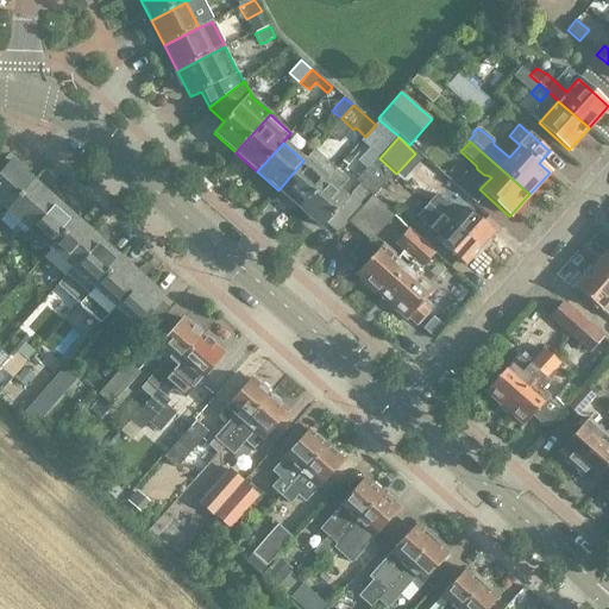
[(303,161),(278,190),(300,209),(336,170),(313,150),(303,161)]
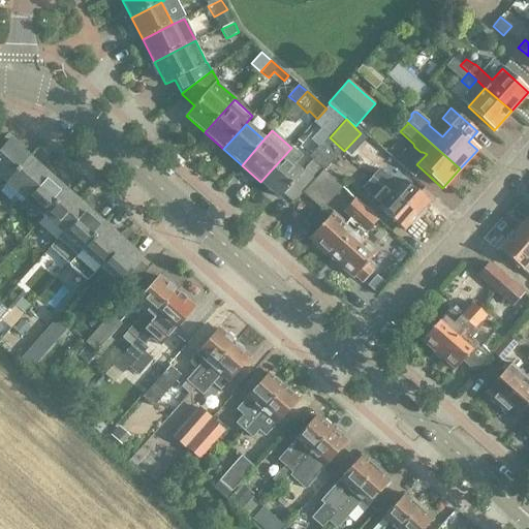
[(324,170),(342,151),(328,137),(310,157),(324,170)]
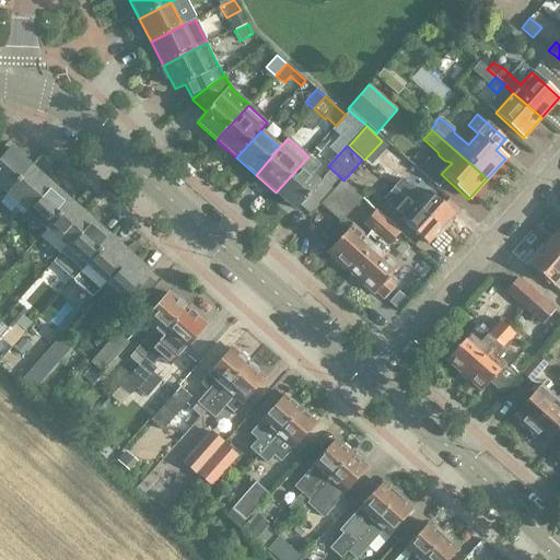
[(31,166),(10,149),(0,159),(0,188),(7,194),(31,166)]
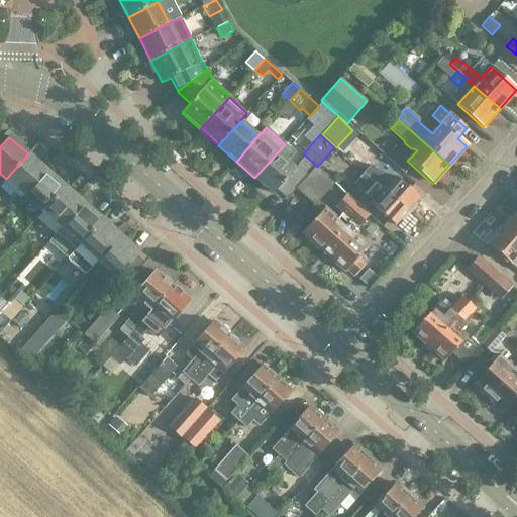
[(285,144),(254,178),(273,195),(277,190),(287,200),(297,187),(308,176),(307,175),(314,167),(305,158),(297,166),(298,166),(295,170),(287,163),(295,153),(285,144)]
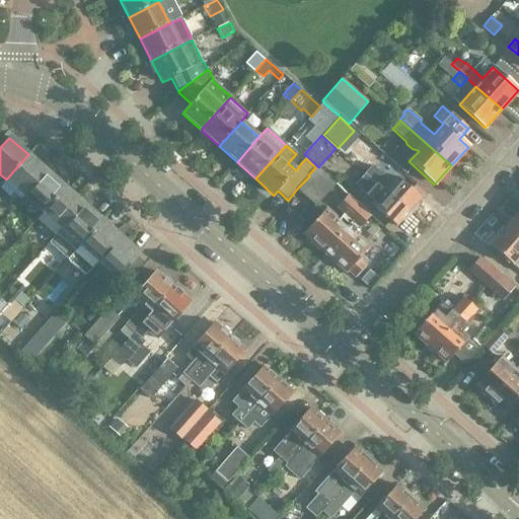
[(47,171),(28,154),(6,179),(17,190),(13,194),(21,201),(47,171)]
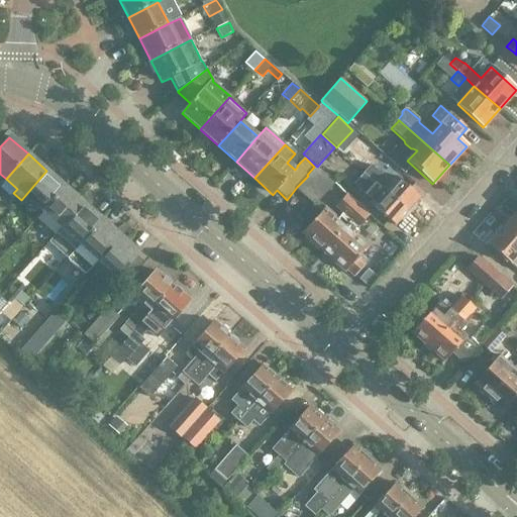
[(371,166),(364,174),(409,213),(416,206),(414,204),(420,198),(396,177),(390,183),(371,166)]
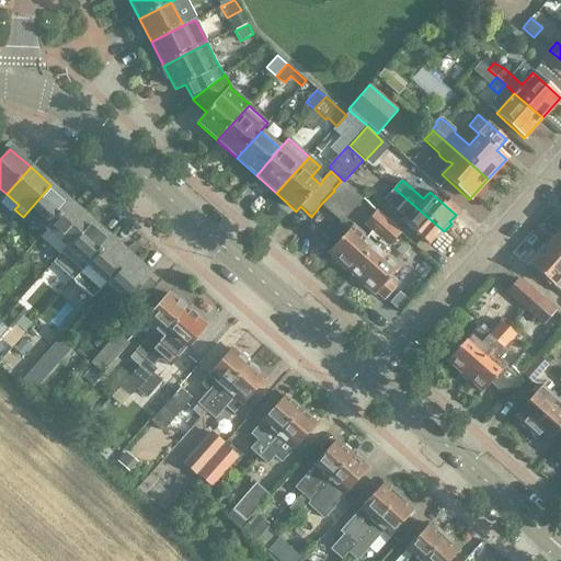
[(343,181),(334,191),(322,203),(343,222),(364,199),(343,181)]
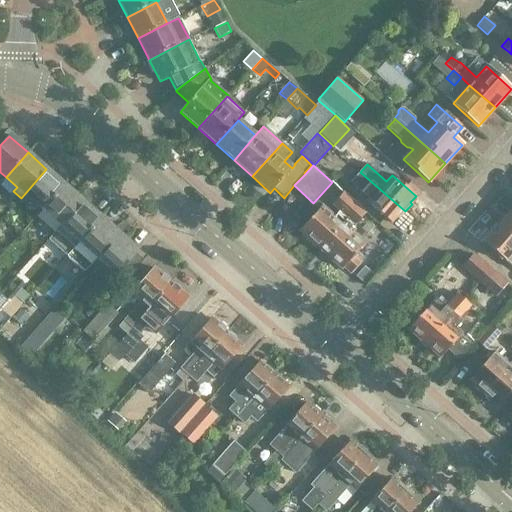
[(65,185),(46,169),(21,198),(28,204),(31,200),(43,210),(65,185)]
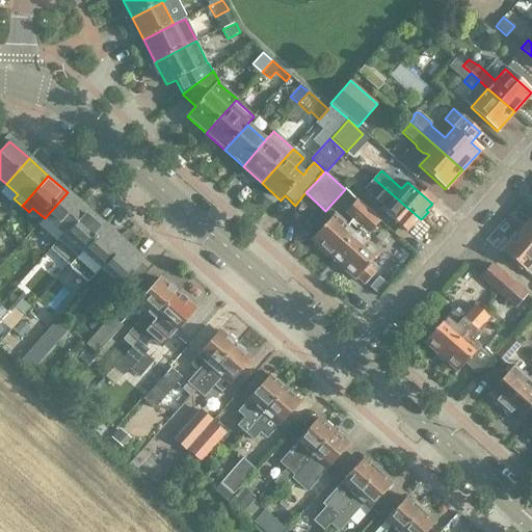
[(421,219),(374,179),(364,190),(375,201),(383,209),(381,210),(406,232),(413,225),(414,228),(421,219)]
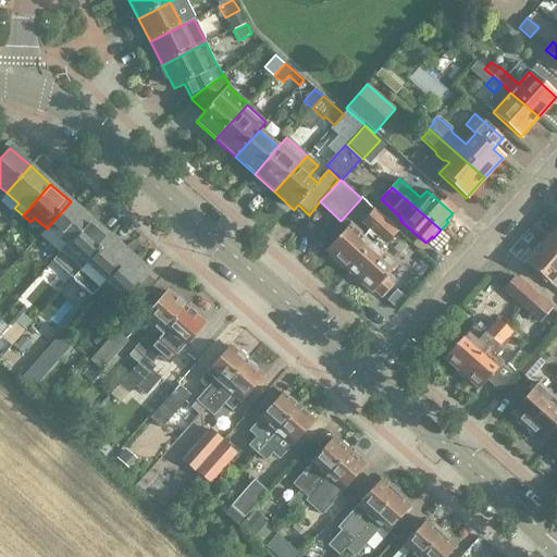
[(90,219),(71,201),(47,229),(42,233),(62,250),(90,219)]
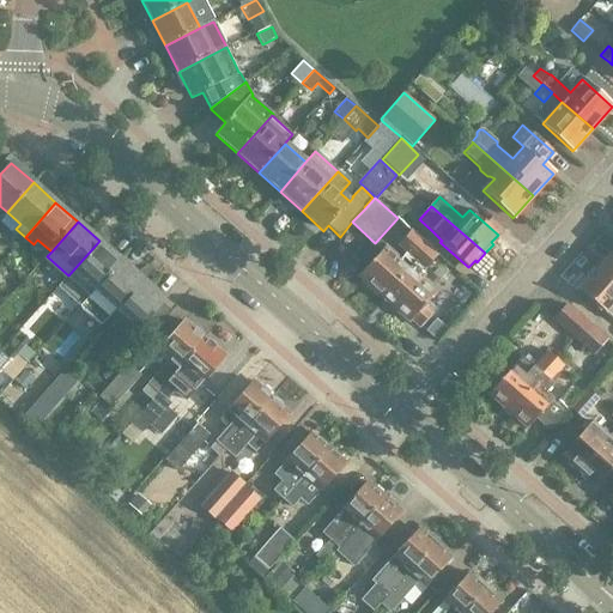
[(360,275),(384,298),(431,248),(412,231),(399,246),(414,260),(412,263),(404,256),(400,261),(386,248),(360,275)]
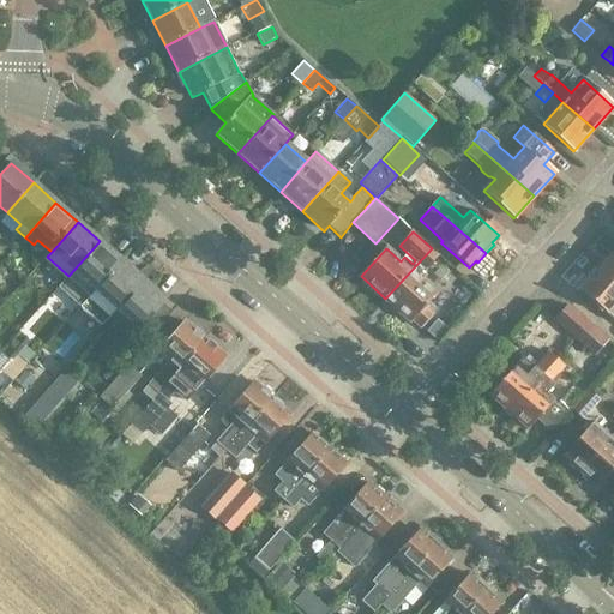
[(121,262),(100,241),(68,276),(78,284),(82,280),(95,292),(121,262)]
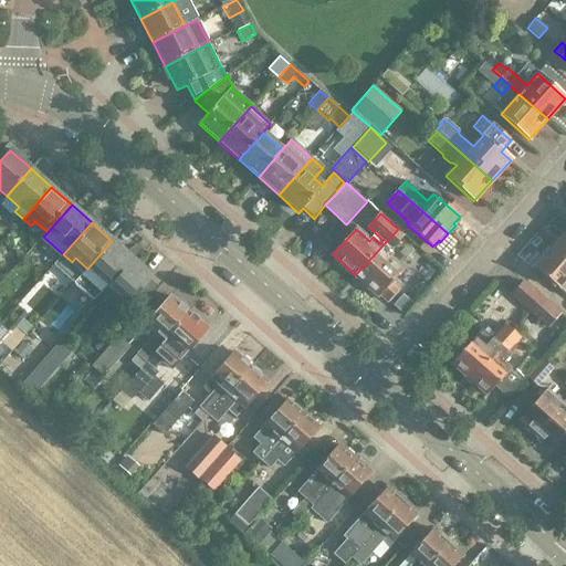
[(398,229),(355,275),(378,296),(379,294),(387,302),(399,289),(391,282),(402,270),(389,259),(391,255),(392,250),(405,236),(398,229)]
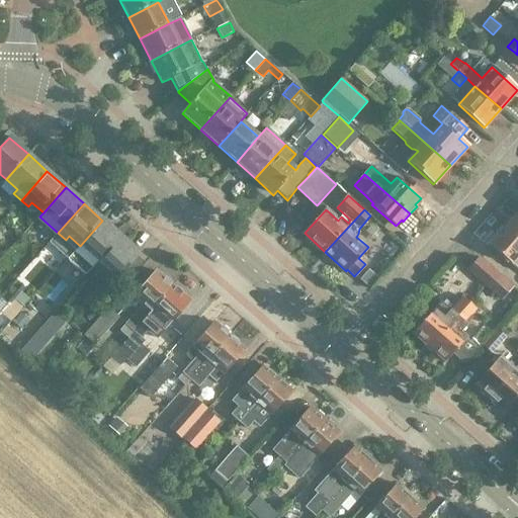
[(517,212),(507,226),(517,235),(517,212)]
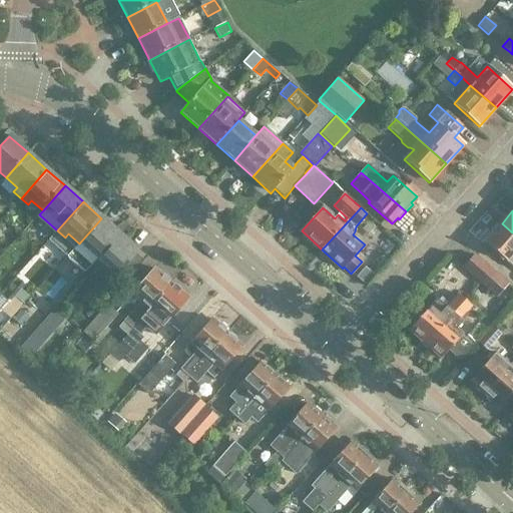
[(120,234),(101,218),(79,243),(97,259),(93,264),(94,265),(120,234)]
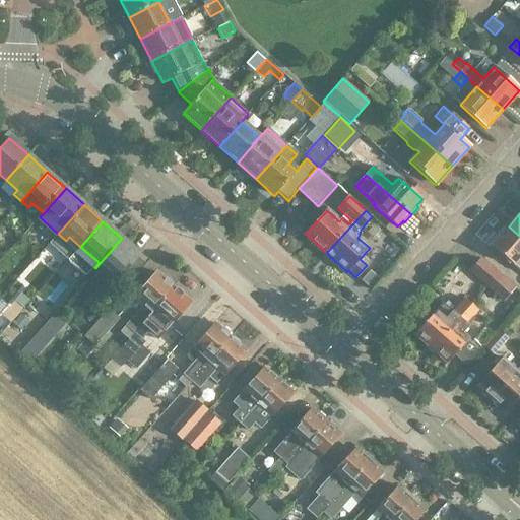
[(519,236),(509,226),(493,245),(519,269),(519,236)]
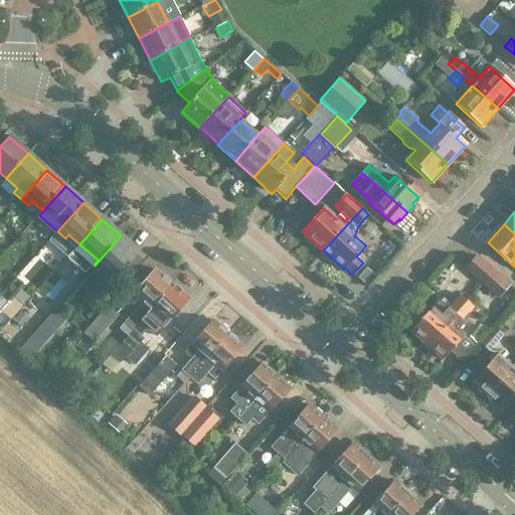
[(140,252),(121,235),(95,266),(113,282),(117,277),(117,278),(140,252)]
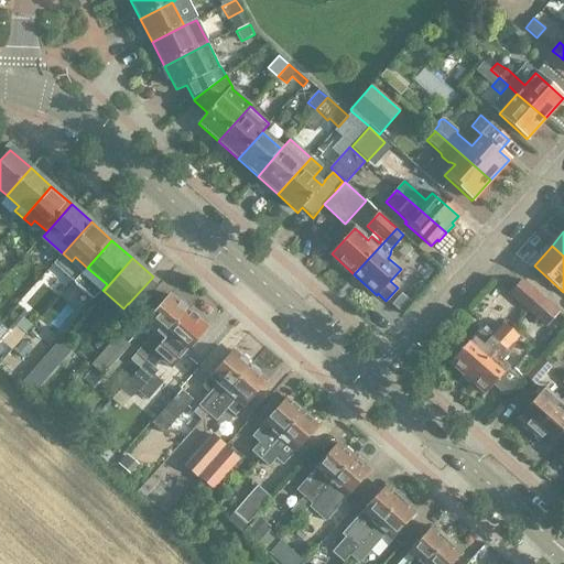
[(527,312),(541,296),(522,279),(508,295),(527,312)]
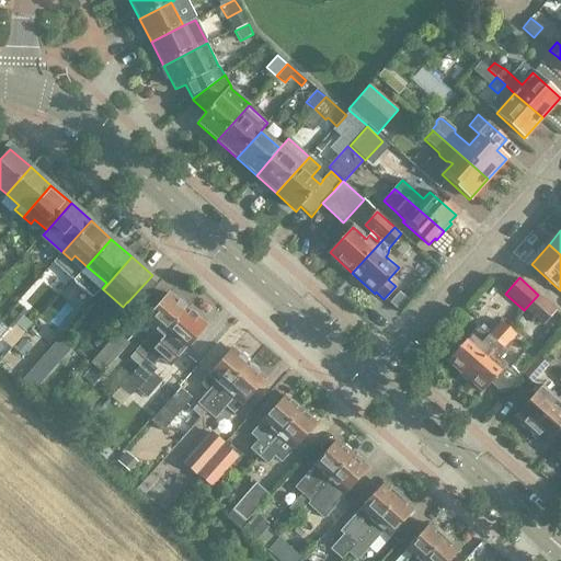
[(156,330),(137,351),(129,358),(137,366),(187,309),(170,294),(146,321),(156,330)]
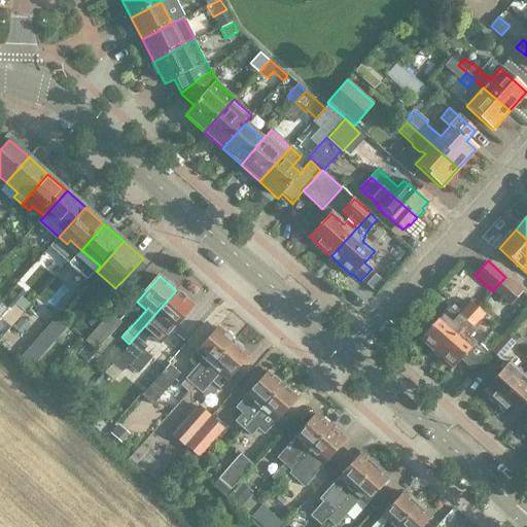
[(510,307),(522,293),(523,292),(505,277),(492,291),(510,307)]
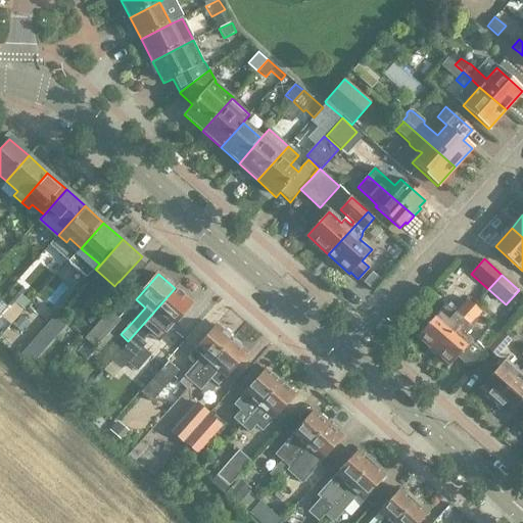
[(192,303),(175,288),(128,341),(129,342),(117,354),(130,365),(147,344),(142,340),(149,333),(157,341),(192,303)]
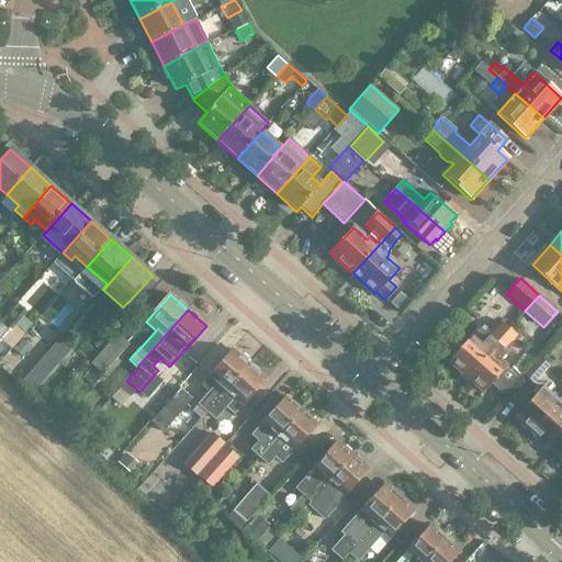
[(448,361),(465,377),(508,329),(502,323),(482,345),(472,335),(448,361)]
